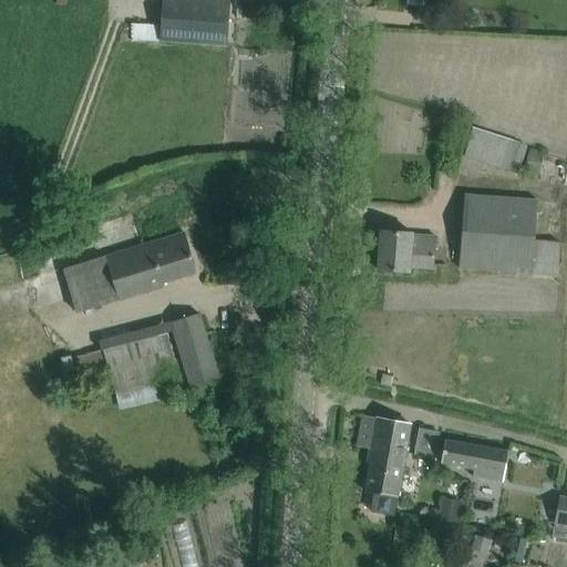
[(226,47),(229,2),(203,0),(162,0),(160,41),(226,47)]
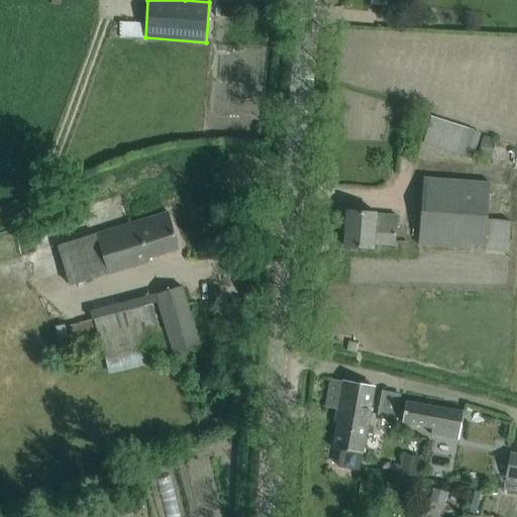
[(472,159),(480,134),(430,119),(422,143),(472,159)]
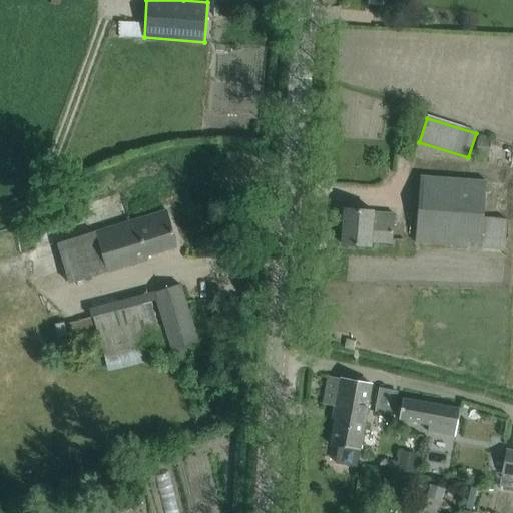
[(415,242),(480,247),(483,217),(486,181),(420,176),(415,242)]
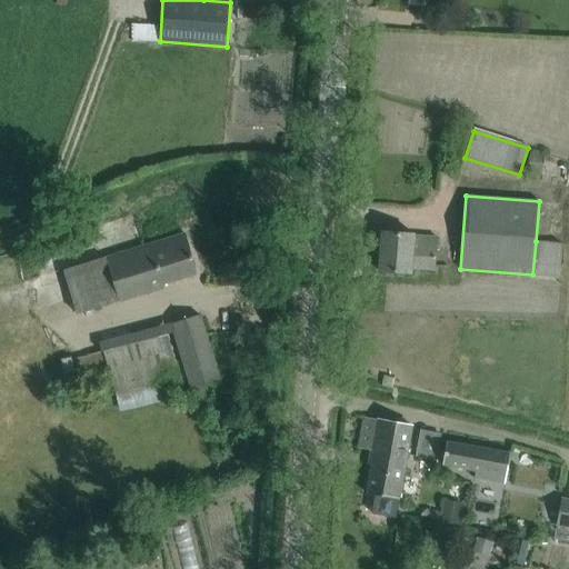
[(435,238),(413,236),(413,235),(381,232),(378,271),(410,273),(411,269),(433,270),(436,237),(435,237),(435,238)]
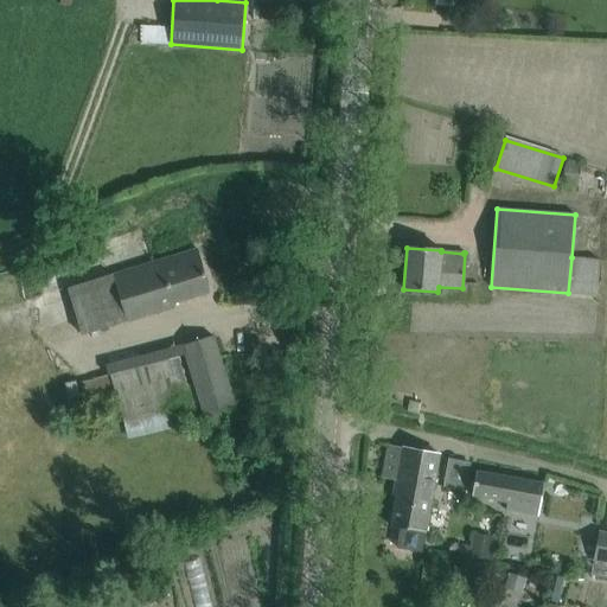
[(126,321),(174,307),(173,302),(209,292),(197,249),(112,274),(126,321)]
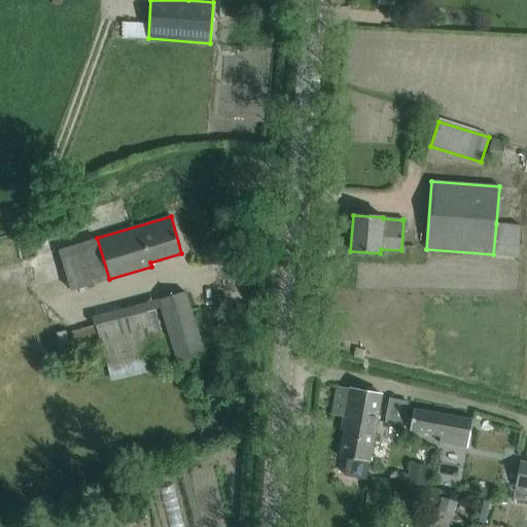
[(496,223),(493,254),(493,255),(518,256),(520,226),(496,223)]
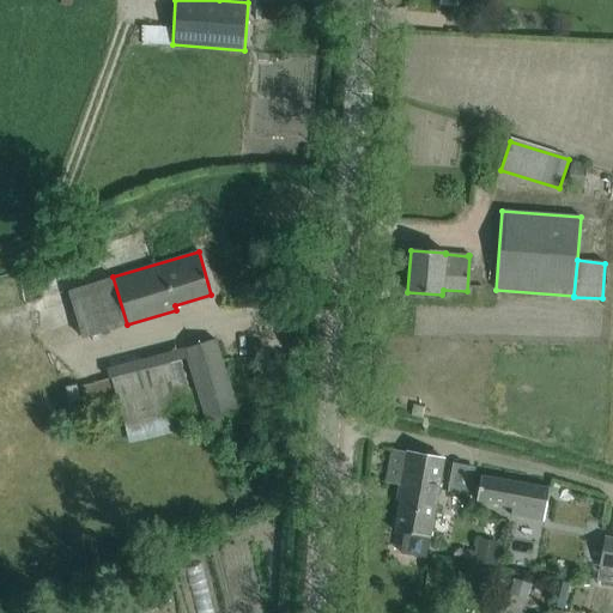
[(113,277),(67,290),(83,338),(127,325),(113,277)]
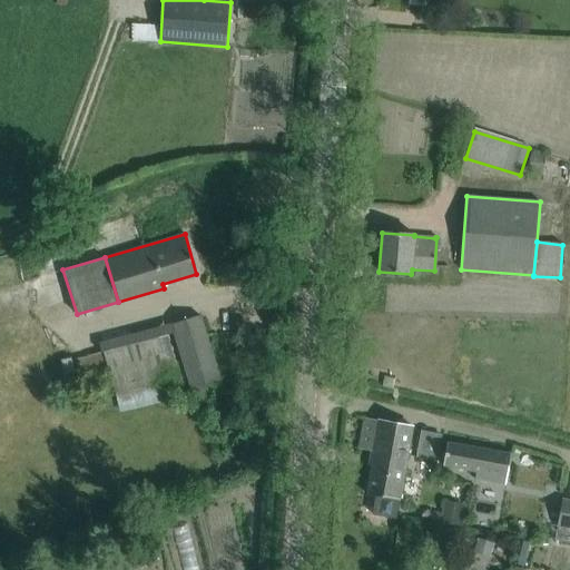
[(199,315),(172,324),(192,387),(219,380),(199,315)]
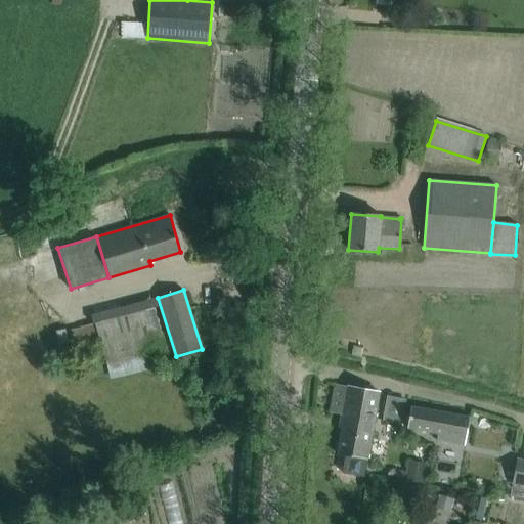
[(93,314),(105,363),(166,349),(154,300),(93,314)]
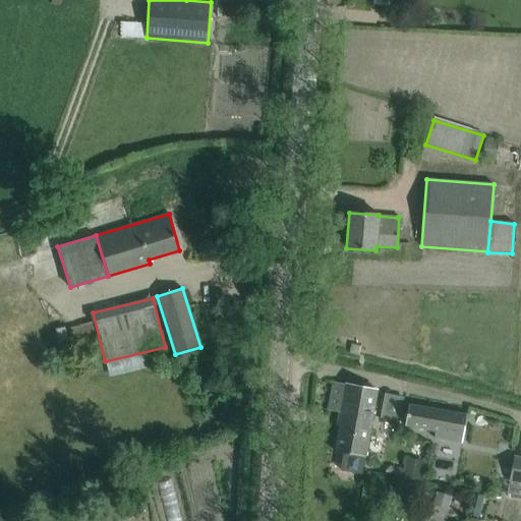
[(335,452),(364,458),(377,390),(333,382),(327,410),(339,412),(337,424),(340,425),(335,452)]
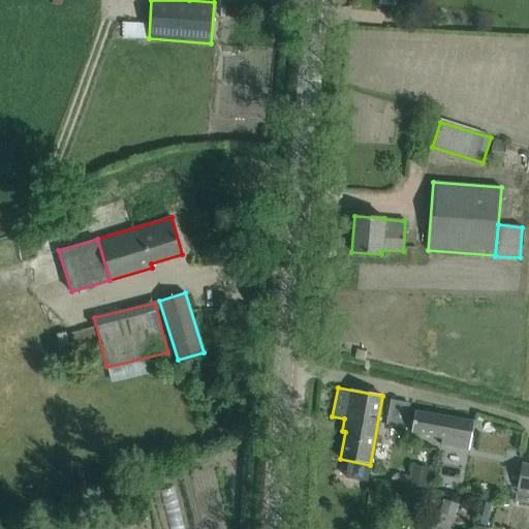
[(473,422),(414,411),(410,432),(441,437),(440,444),(468,449),(473,422)]
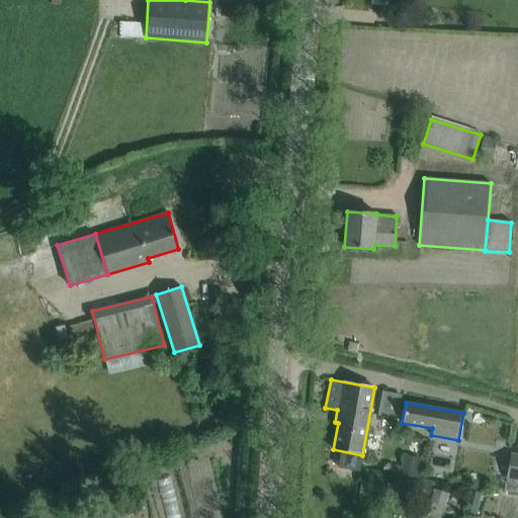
[(517,454),(510,454),(504,491),(517,493),(517,454)]
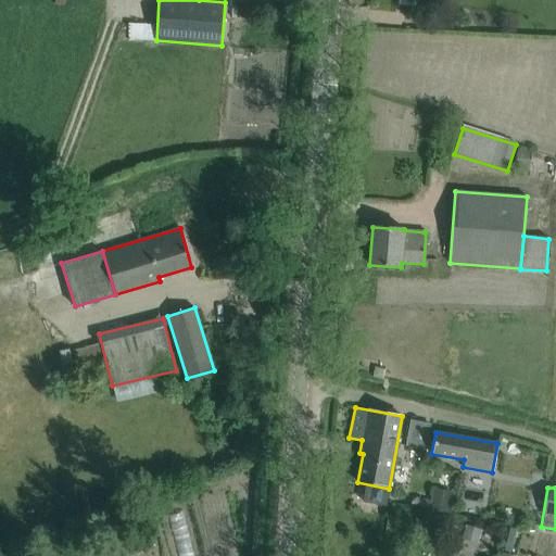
[(51,555),(134,555),(152,547),(138,516),(51,555)]
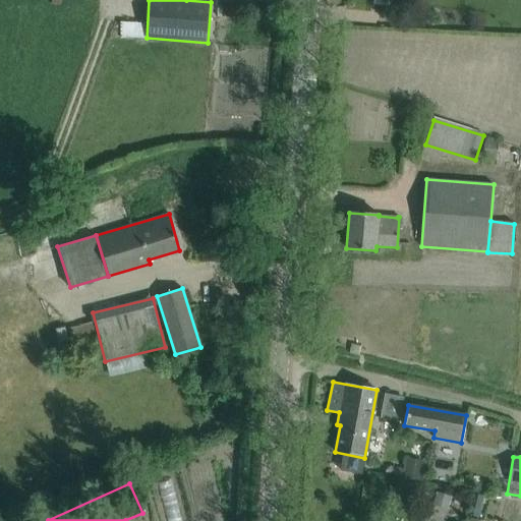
[(489,487),(486,511),(496,512),(498,488),(489,487)]
